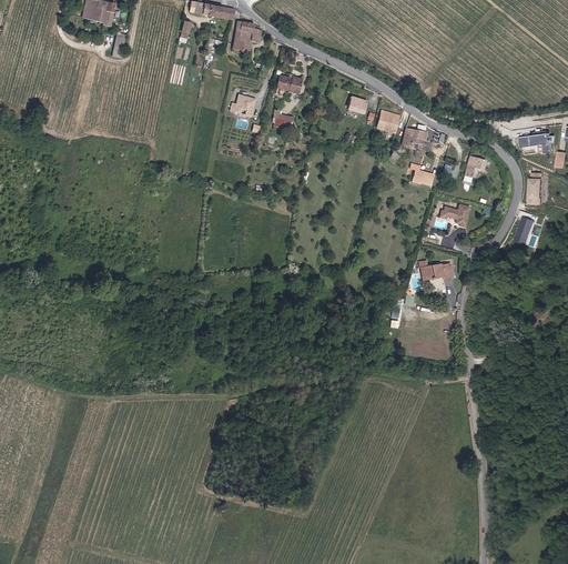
[(102,24),(110,26),(114,2),(102,0),(85,0),(82,17),(103,22),(102,24)]
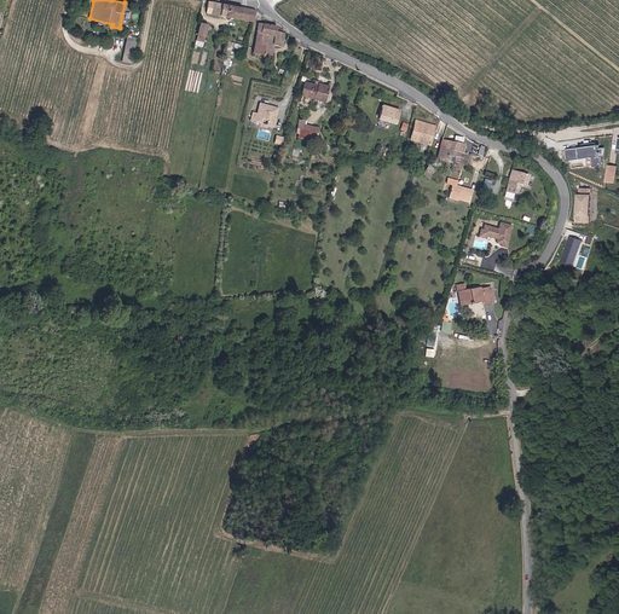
[(203,12),(226,17),(229,5),(206,0),(203,12)]
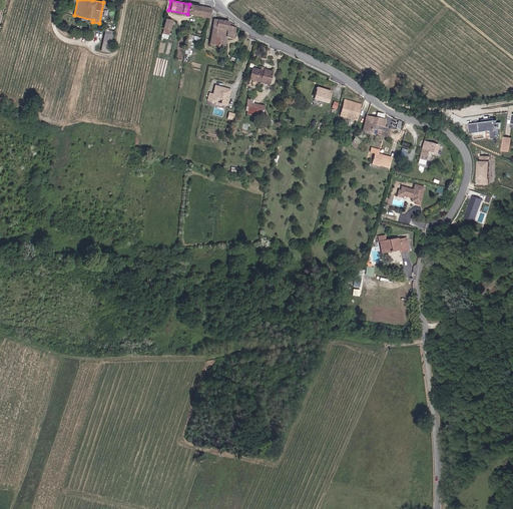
[(187,14),(208,18),(211,8),(189,4),(187,14)]
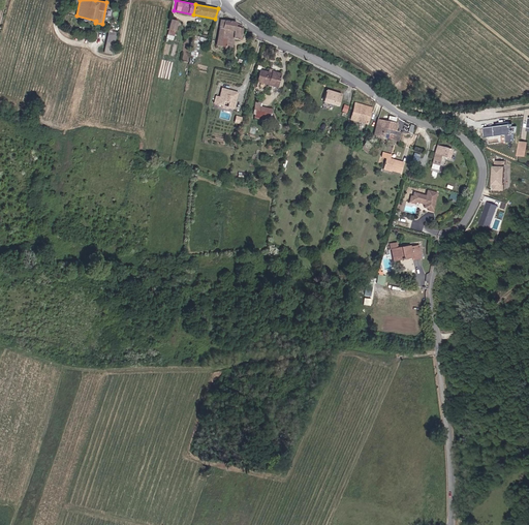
[(174,26),(175,20),(168,19),(165,33),(166,33),(173,34),(174,29),(178,30),(178,27),(174,26)]
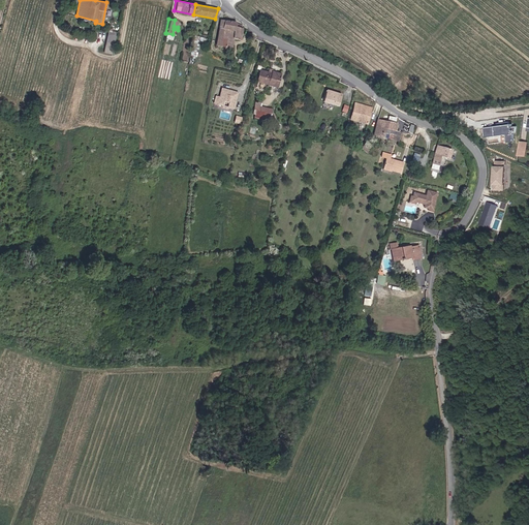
[(234,43),(226,41),(231,21),(220,19),(216,44),(225,47),(225,49),(232,50),(234,43)]
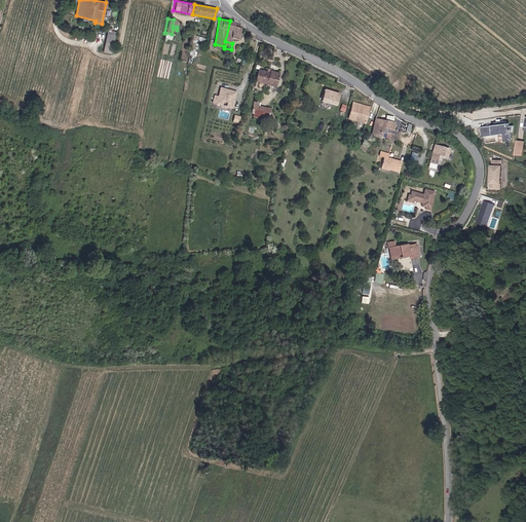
[(234,38),(239,39),(241,25),(237,24),(237,23),(230,21),(225,41),(232,43),(234,38)]
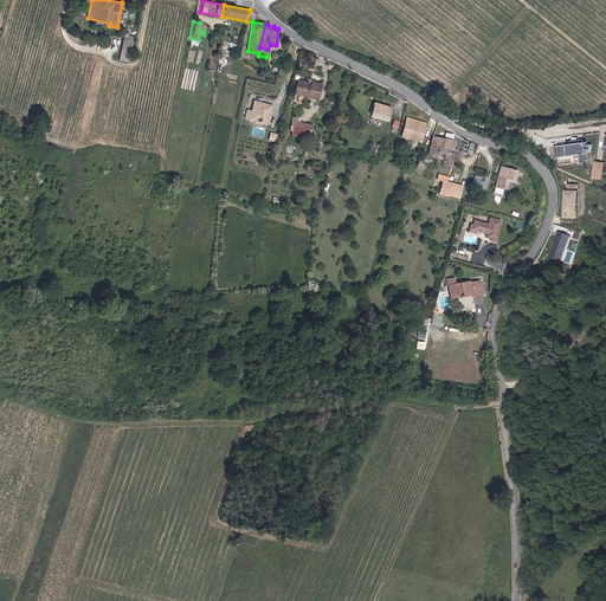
[(133,41),(129,40),(131,31),(124,28),(121,39),(123,39),(122,44),(131,46),(133,41)]
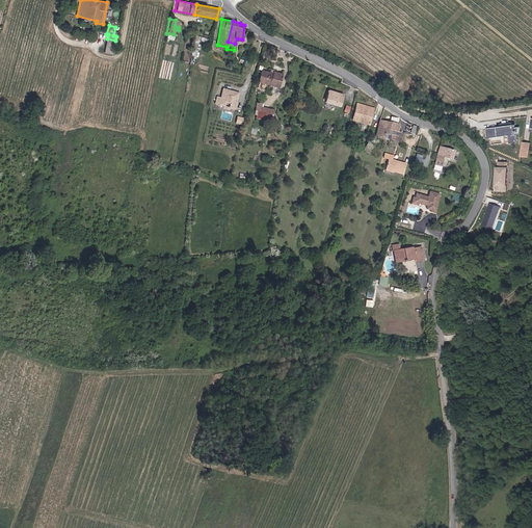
[(102,56),(110,58),(115,41),(107,38),(102,56)]
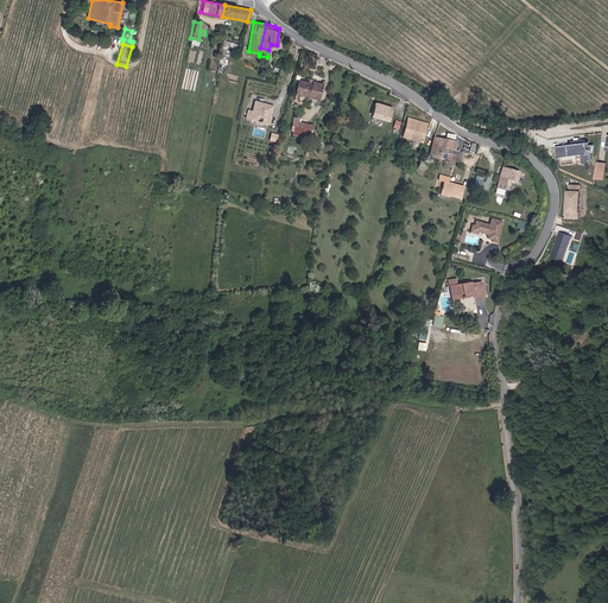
[(301,91),(323,100),(329,86),(317,81),(316,83),(312,82),(304,78),(301,91)]
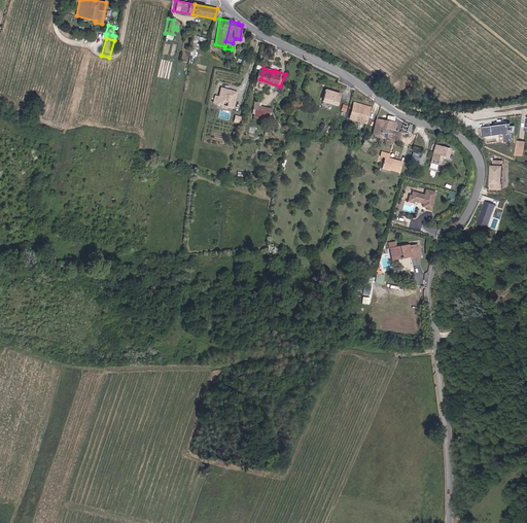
[(216,98),(216,105),(225,106),(226,103),(227,102),(230,103),(231,103),(231,107),(236,107),(237,99),(236,98),(236,96),(238,96),(238,89),(222,88),(221,99),(216,98)]
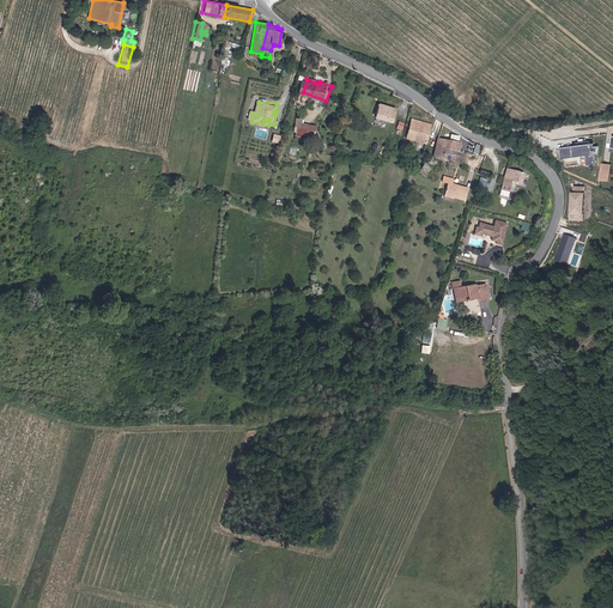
[(370,116),(381,121),(384,107),(383,107),(381,107),(381,104),(375,103),(370,116)]
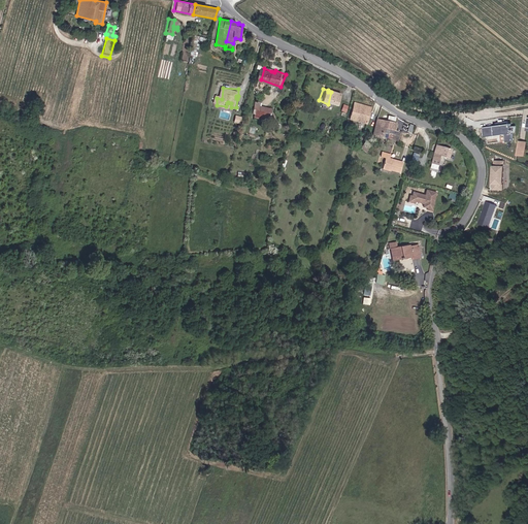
[(328,104),(332,105),(336,93),(331,92),(328,104)]
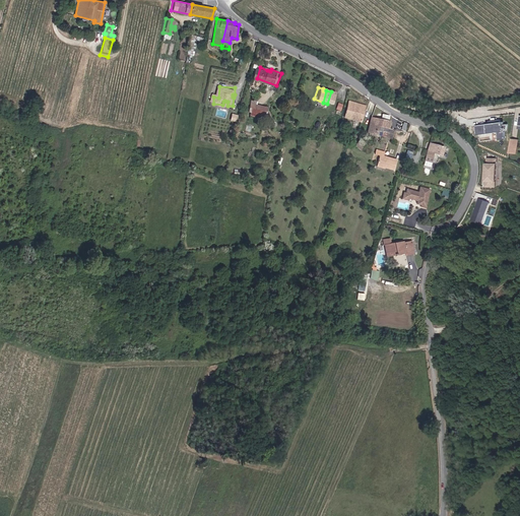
[(258,104),(259,100),(254,99),(251,110),(253,110),(256,111),(258,104)]
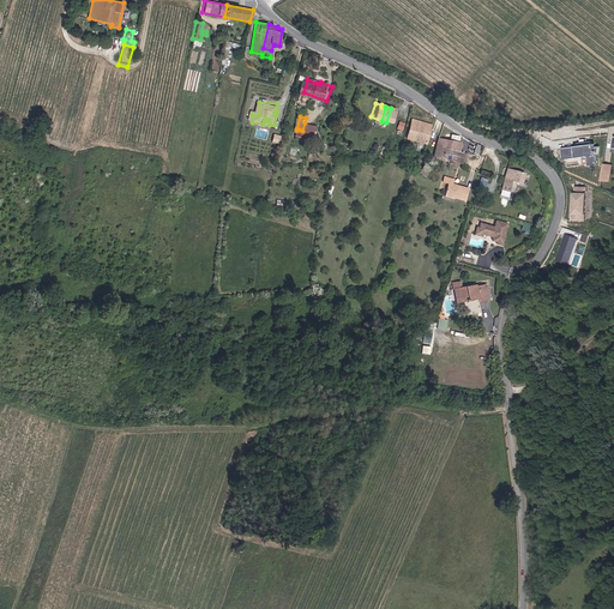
[(403,139),(426,144),(429,125),(408,120),(403,139)]
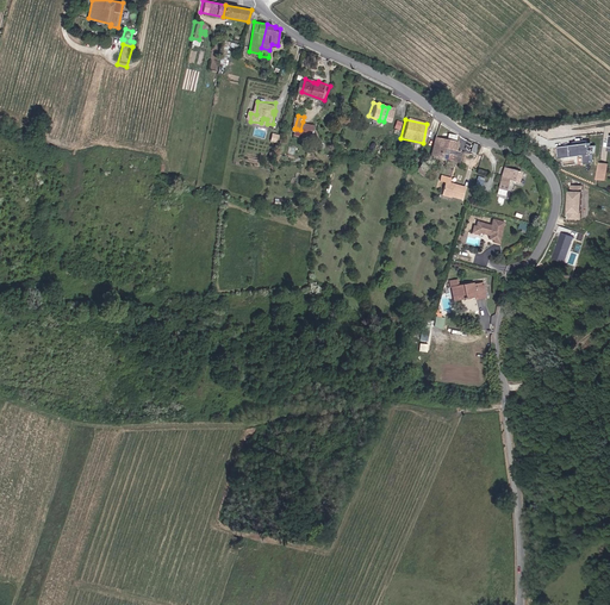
[(300,130),(297,129),(296,133),(317,139),(319,133),(316,130),(317,125),(303,122),(300,130)]
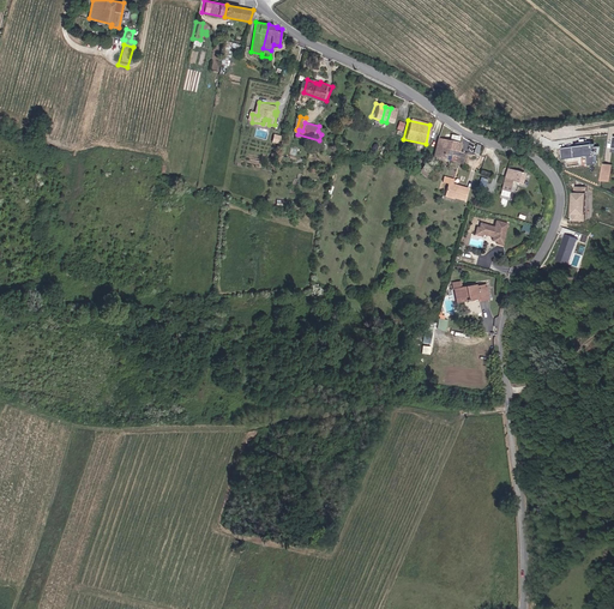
[(443,145),(458,149),(459,140),(444,138),(443,145)]
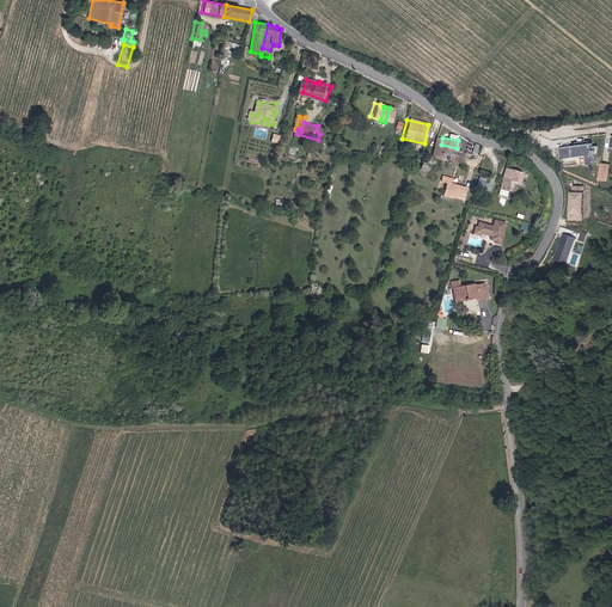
[(447,158),(461,160),(464,149),(457,148),(441,145),(435,143),(433,157),(446,159),(447,158)]
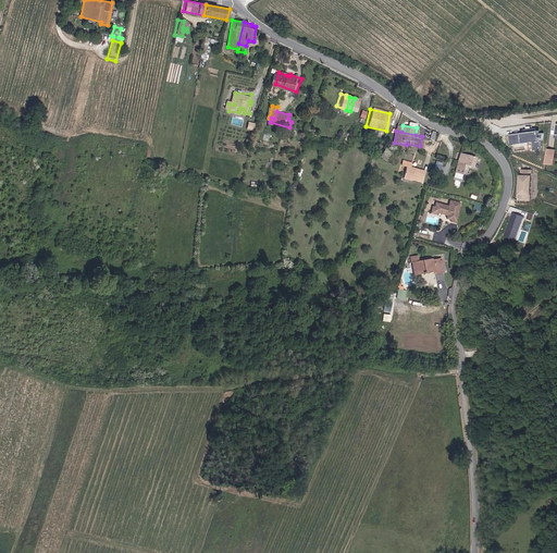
[(540,133),(509,137),(510,148),(534,145),(534,154),(542,152),(541,142),(540,133)]
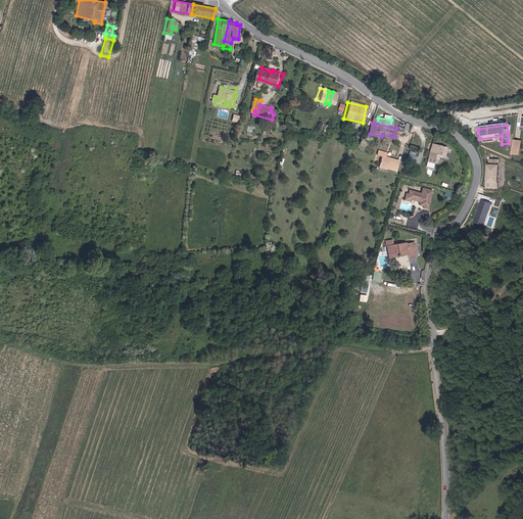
[(359,144),(365,149),(370,144),(364,138),(359,144)]
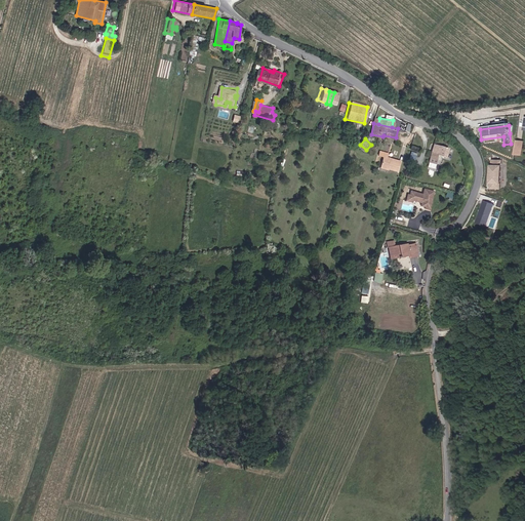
[(434,149),(440,150),(442,144),(436,142),(434,149)]
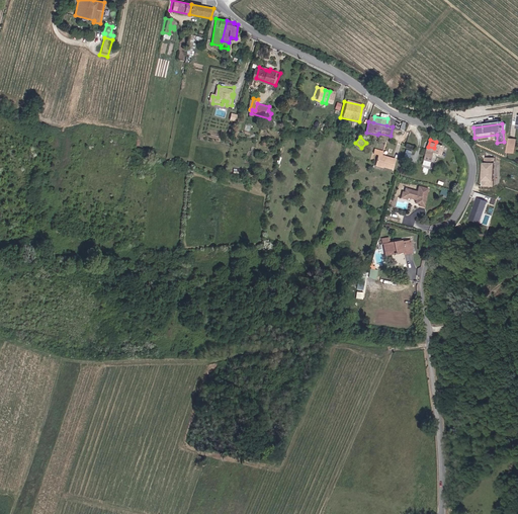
[(433,152),(442,154),(445,144),(436,142),(434,148),(428,147),(425,160),(431,161),(433,152)]
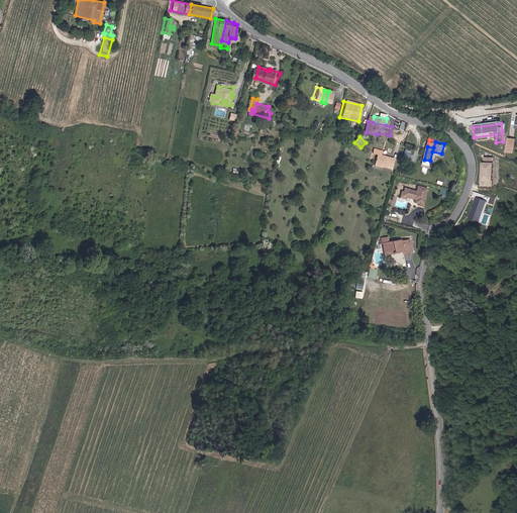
[(384,165),(393,167),(396,157),(382,152),(383,149),(374,147),(374,150),(378,151),(376,161),(384,164),(384,165)]
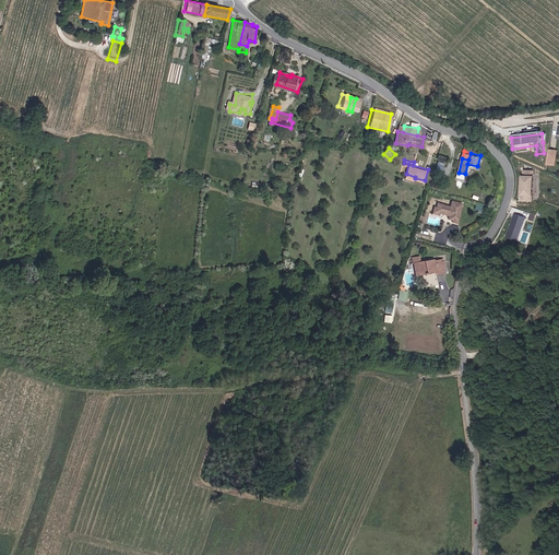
[(539,204),(539,175),(530,175),(530,180),(530,184),(528,184),(528,196),(530,196),(530,199),(530,205),(539,204)]
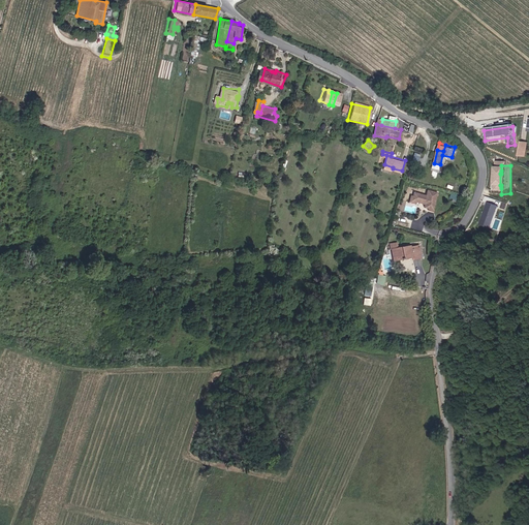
[(427,210),(431,211),(437,192),(427,189),(426,194),(413,191),(412,195),(411,196),(414,201),(416,202),(419,203),(422,202),(422,204),(424,204),(423,207),(427,208),(427,210)]
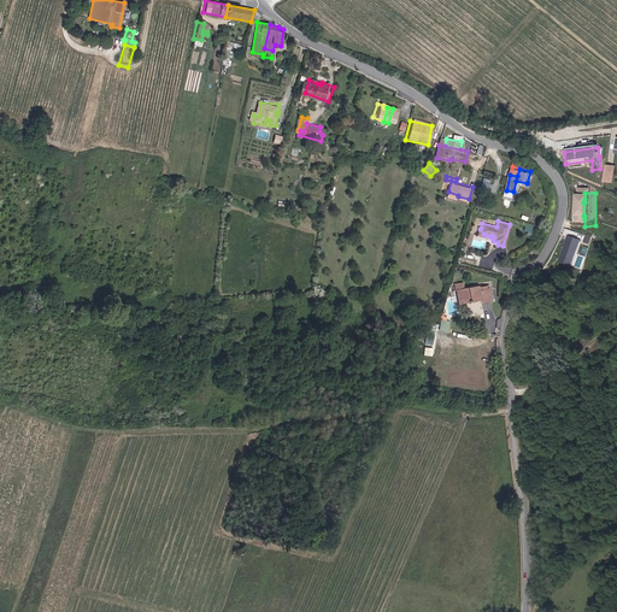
[(562,260),(575,264),(581,243),(568,240),(562,260)]
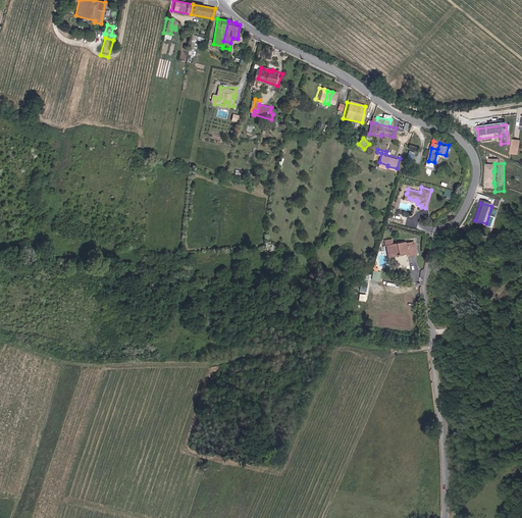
[(395,239),(388,240),(388,245),(394,244),(396,257),(411,254),(411,256),(419,255),(417,242),(410,243),(410,242),(395,244),(395,239)]
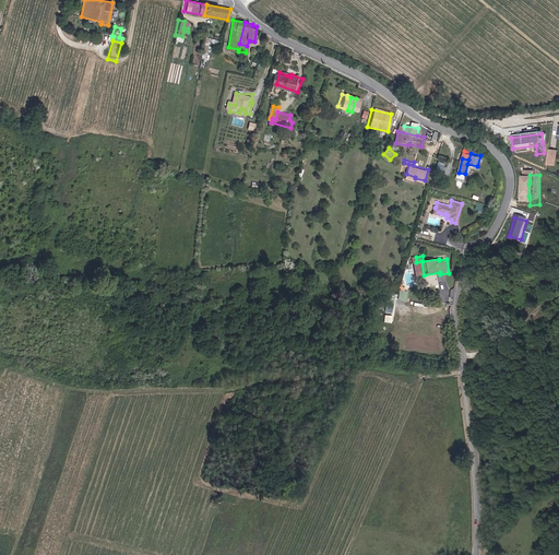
[(409,295),(411,284),(407,284),(407,281),(405,281),(405,278),(404,278),(401,293),(407,294),(409,295)]
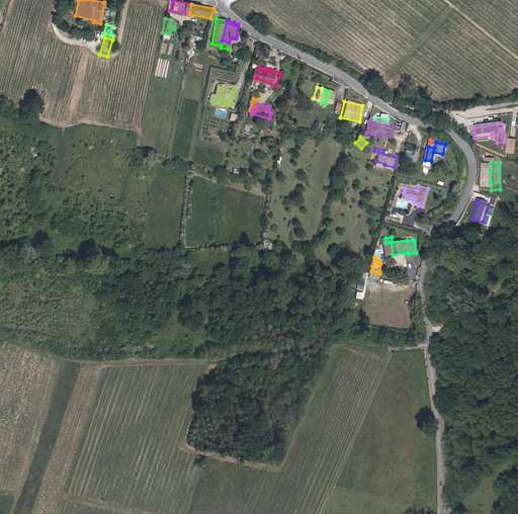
[(359,274),(357,292),(365,293),(366,275),(359,274)]
